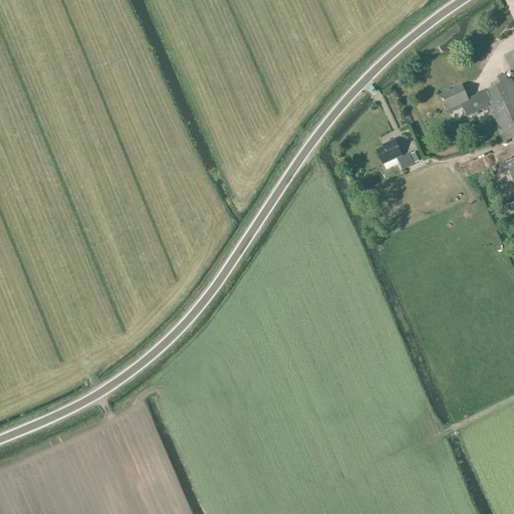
[(501,84),(482,92),(482,93),(468,99),(462,86),(442,95),(448,109),(461,103),(466,114),(487,104),(504,142),(513,137),(513,50),(505,55),(513,75),(513,85),(511,79),(507,81),(501,84)]
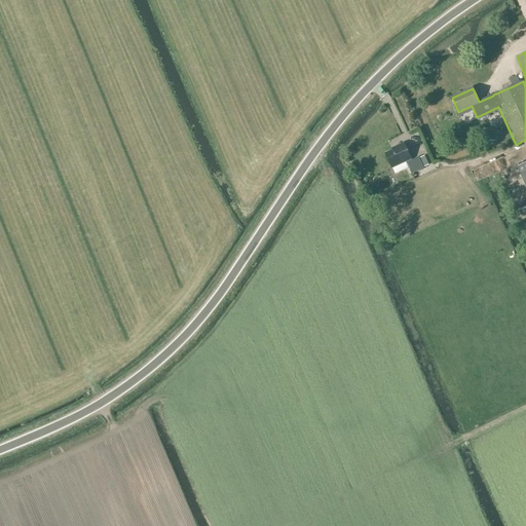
[(516,76),(510,79),(513,86),(519,83),(516,76)]
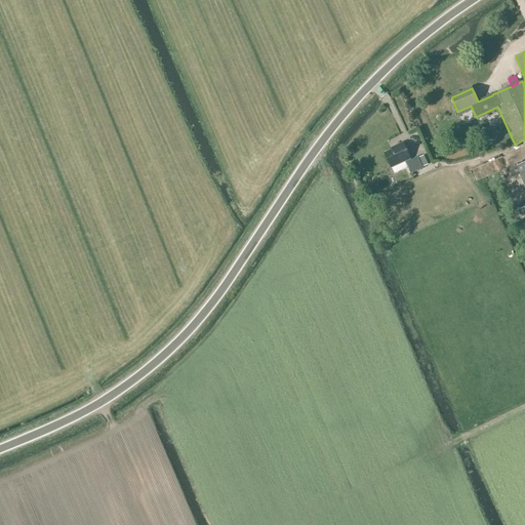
[(411,173),(423,167),(422,167),(418,158),(417,157),(411,160),(403,143),(396,146),(397,148),(385,154),(391,167),(405,161),(411,173)]
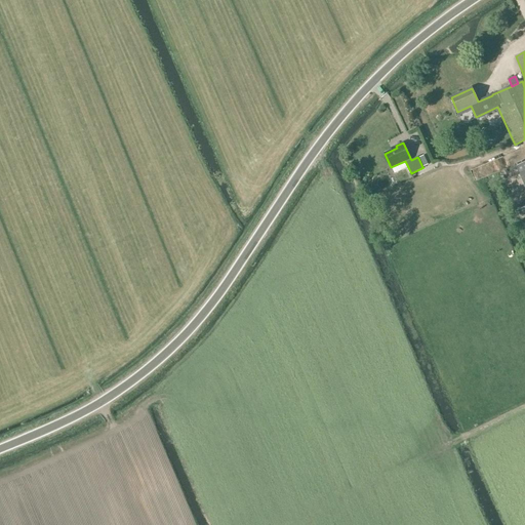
[(423,156),(418,158),(422,167),(428,165),(423,156)]
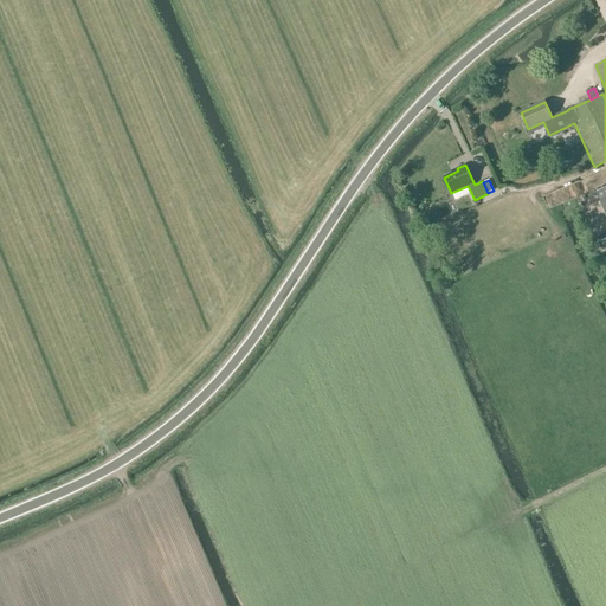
[(605,216),(605,186),(595,192),(605,216)]
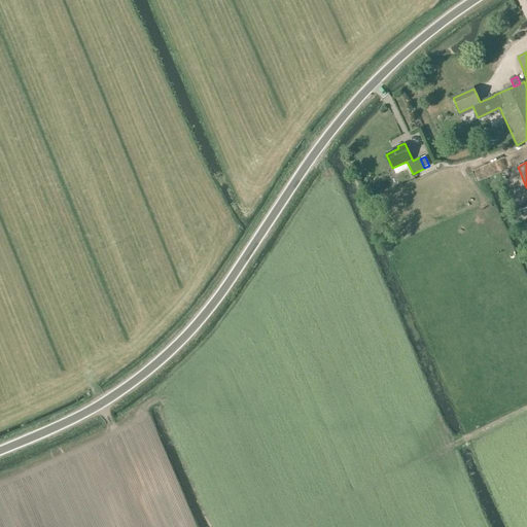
[(371,187),(364,190),(369,199),(375,195),(371,187)]
